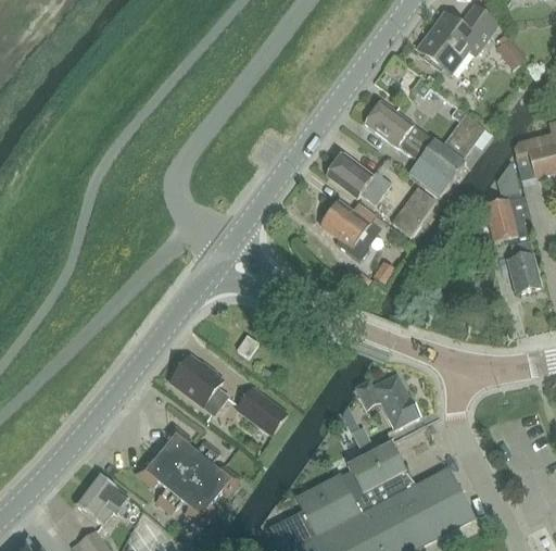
[(474,53),(497,22),(475,4),(466,16),(471,20),(465,28),(445,13),(418,49),(450,73),(468,49),(474,53)]
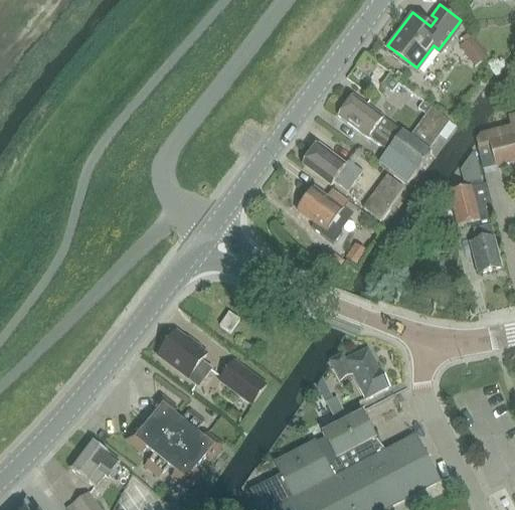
[(352,93),(337,113),(368,136),(368,135),(378,142),(387,149),(378,160),(406,181),(415,169),(416,170),(431,150),(426,147),(412,137),(401,129),(401,130),(382,116),(383,115),(352,93)]
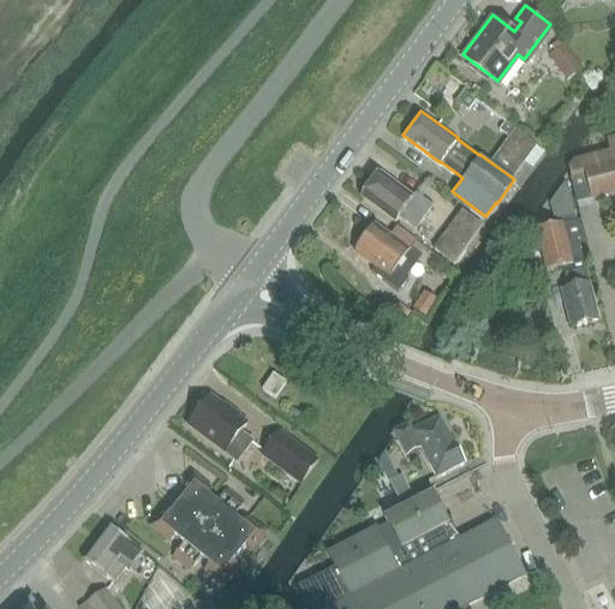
[(493,163),(509,175),(536,141),(518,129),(519,127),(506,117),(499,126),(512,136),(493,163)]
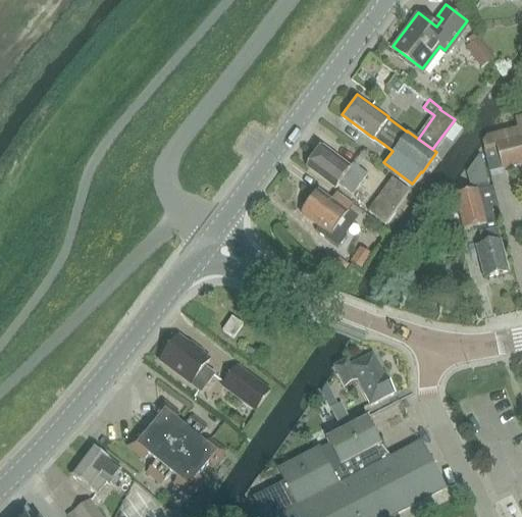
[(482,140),(485,151),(484,151),(488,169),(521,160),(521,112),(515,114),(517,124),(486,134),(482,140)]
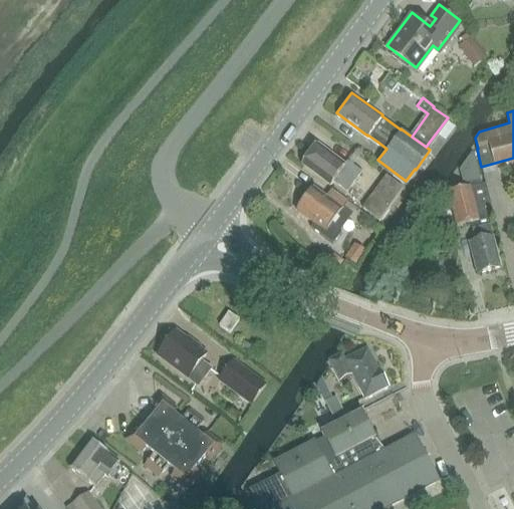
[(346,188),(358,172),(316,141),(301,161),(330,183),(333,179),(346,188)]
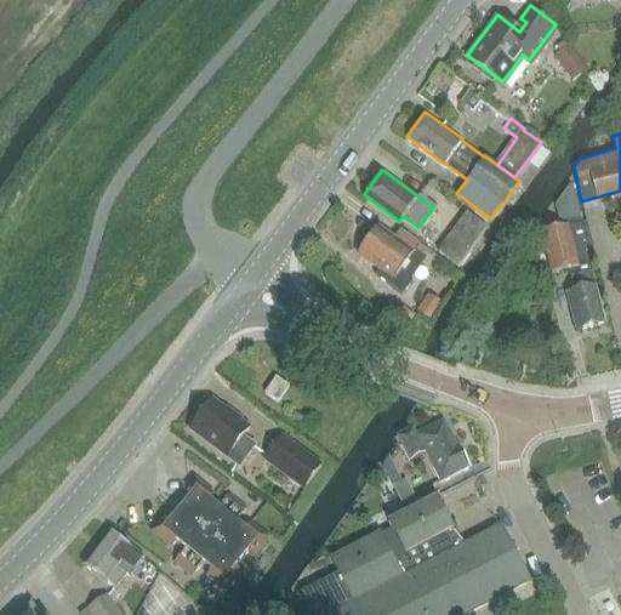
[(594,255),(586,218),(581,220),(573,183),(569,181),(554,201),(560,225),(541,229),(551,269),(568,265),(574,288),(565,289),(575,326),(604,320),(594,282),(588,257),(594,255)]
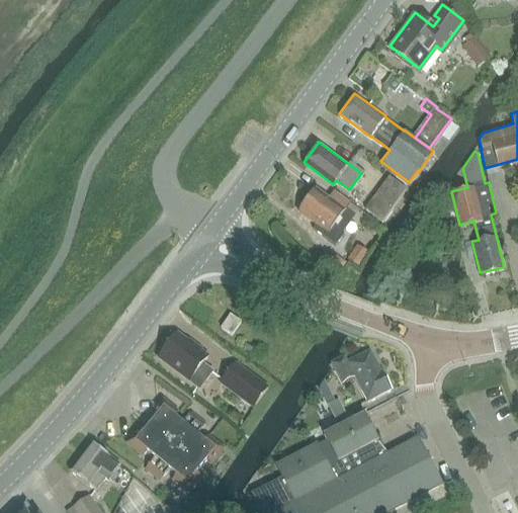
[(381,219),(406,186),(389,174),(364,206),(381,219)]
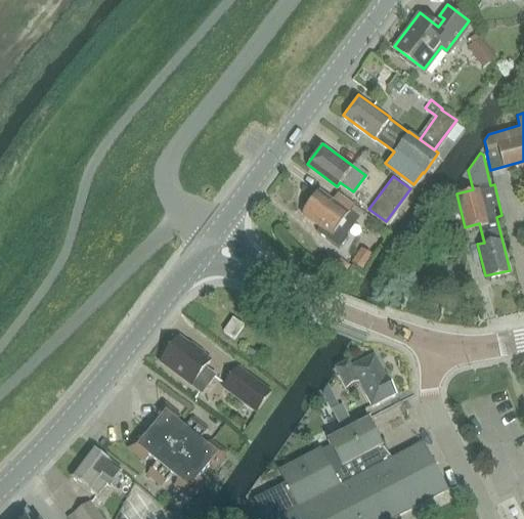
[(338,190),(332,198),(319,188),(302,212),(320,224),(316,229),(338,245),(346,233),(338,225),(349,210),(355,204),(338,190)]
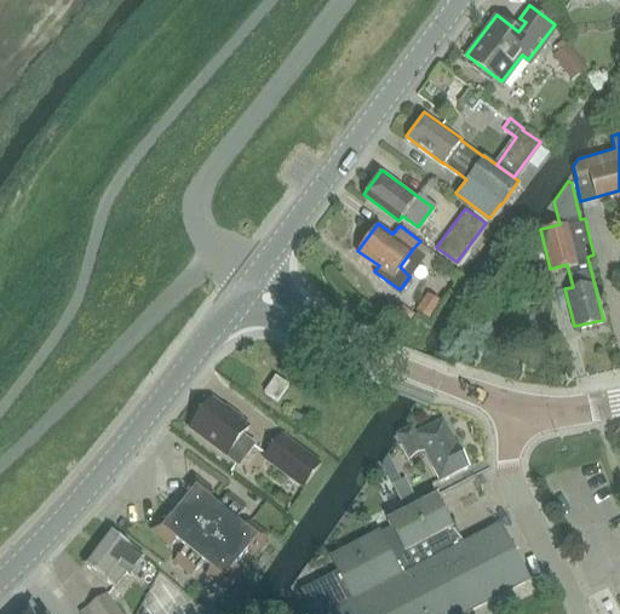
[(528,280),(540,263),(521,248),(509,265),(528,280)]
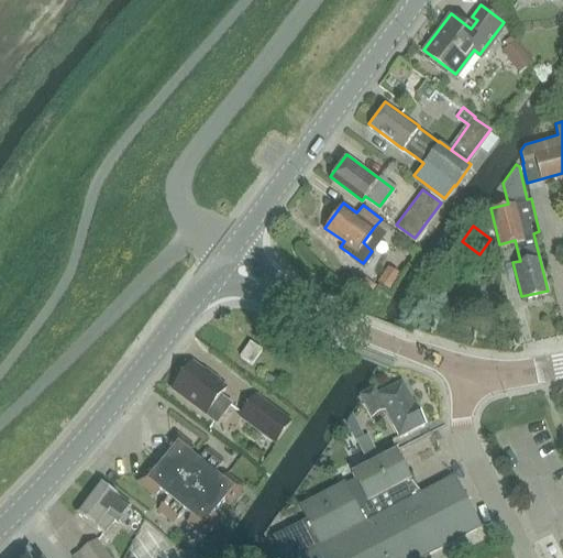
[(399,272),(388,263),(378,277),(390,285),(399,272)]
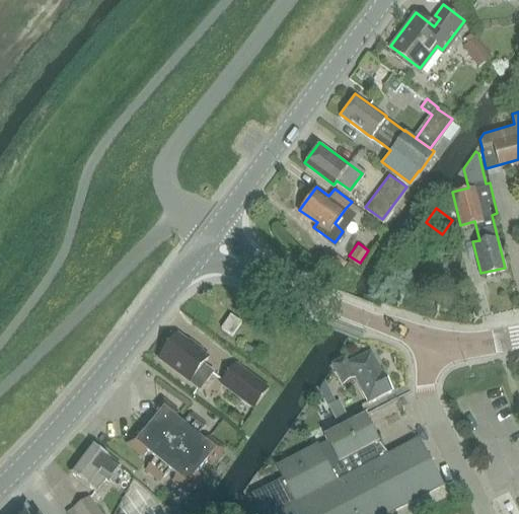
[(230,312),(221,325),(231,333),(240,319),(230,312)]
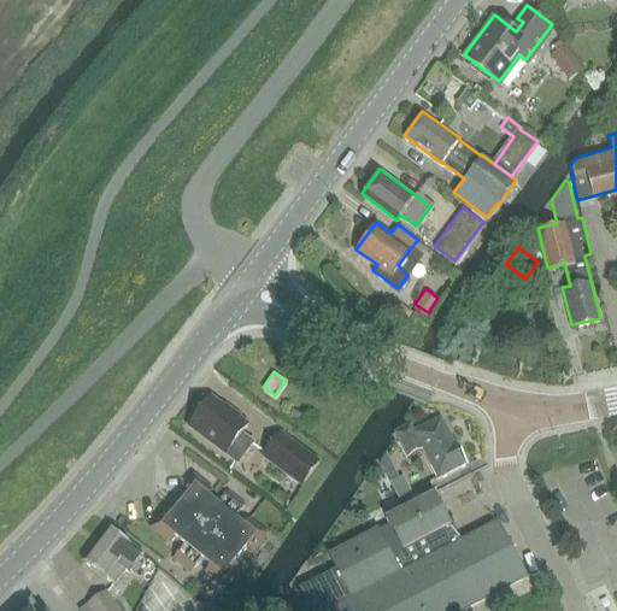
[(211,394),(207,398),(206,397),(197,409),(199,411),(189,424),(236,459),(252,439),(240,430),(247,422),(238,415),(238,412),(235,412),(225,406),(225,403),(223,404),(211,394)]
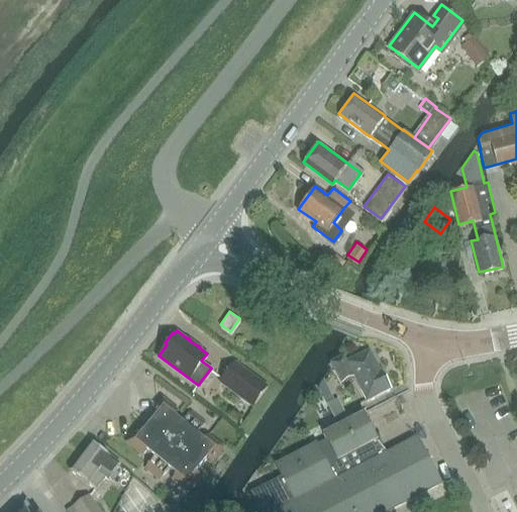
[(342,352),(330,360),(341,381),(353,375),(367,399),(391,387),(381,368),(380,369),(369,347),(346,360),(342,352)]
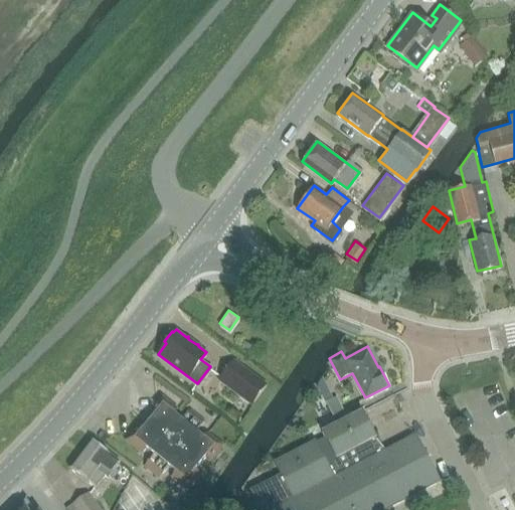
[(251,402),(266,383),(233,359),(219,378),(251,402)]
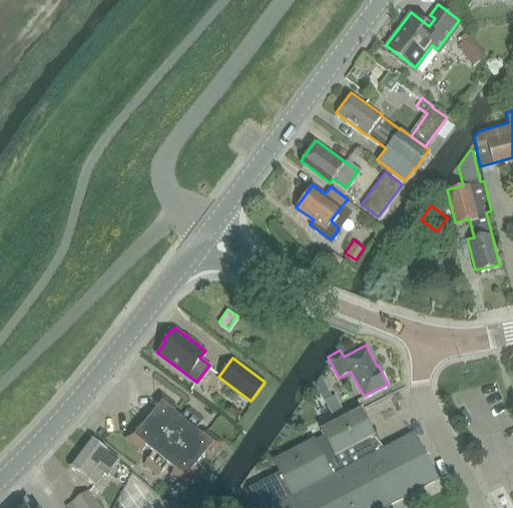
[(173,439),(196,411),(188,406),(180,416),(172,410),(175,406),(161,394),(149,409),(153,412),(148,418),(173,439)]
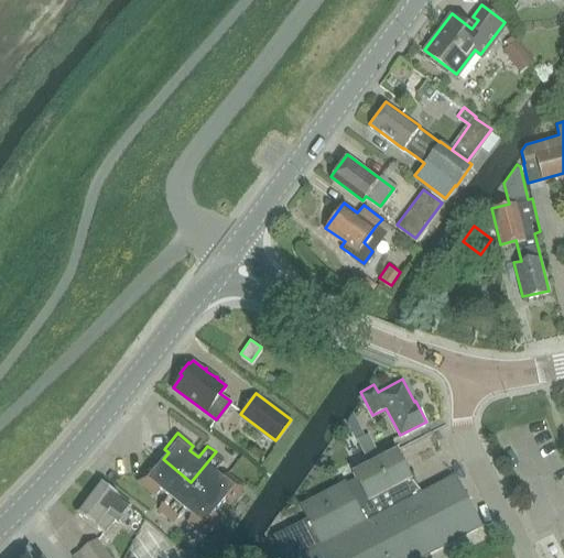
[(313,547),(411,496),(403,481),(411,478),(397,450),(376,461),(372,455),(350,466),(356,476),(301,504),(307,517),(300,522),(313,547)]
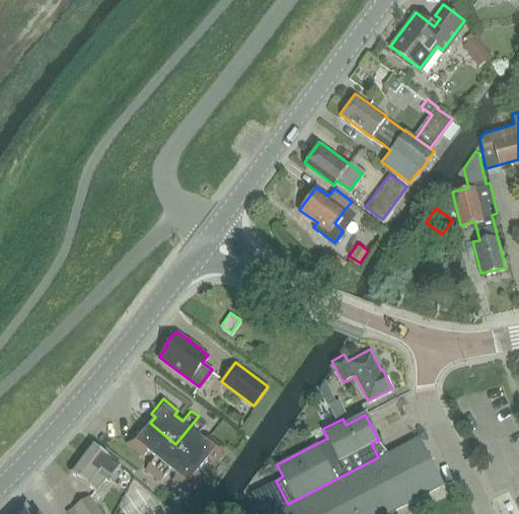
[(175,444),(202,465),(207,458),(211,462),(222,447),(208,435),(205,439),(197,433),(206,422),(199,416),(175,444)]
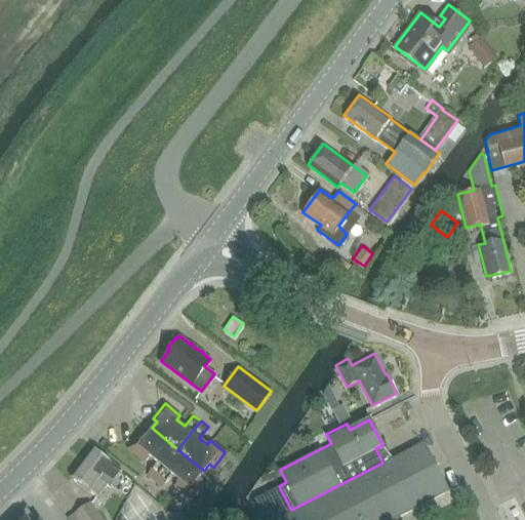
[(147,472),(154,478),(177,449),(152,428),(146,435),(142,432),(130,446),(145,458),(148,454),(156,461),(147,472)]
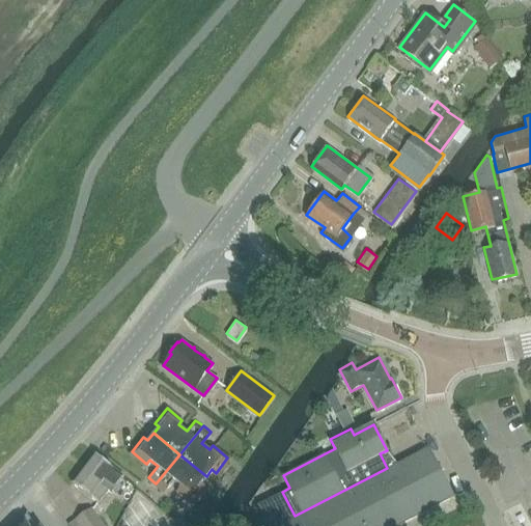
[(295,516),(282,492),(257,504),(266,519),(251,525),(391,525),(453,494),(427,447),(387,468),(295,516)]
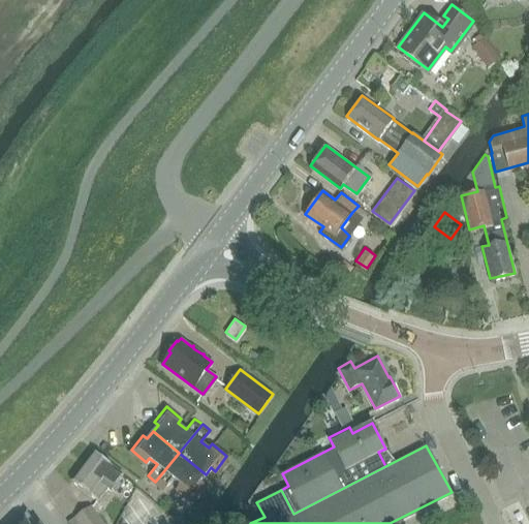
[(114,484),(123,472),(93,450),(71,479),(97,498),(110,481),(114,484)]
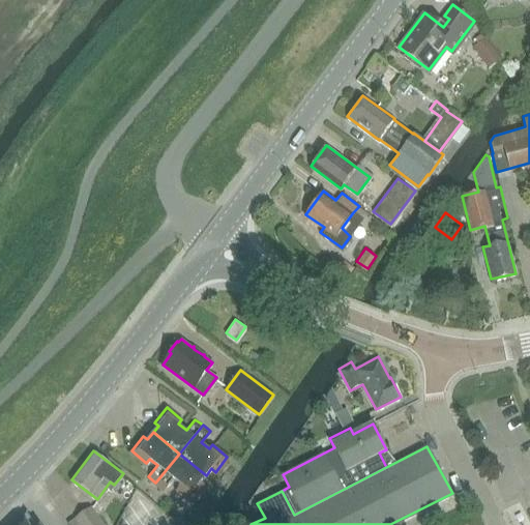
[(200,482),(206,475),(179,454),(155,483),(164,489),(172,477),(180,484),(177,488),(192,500),(204,485),(200,482)]
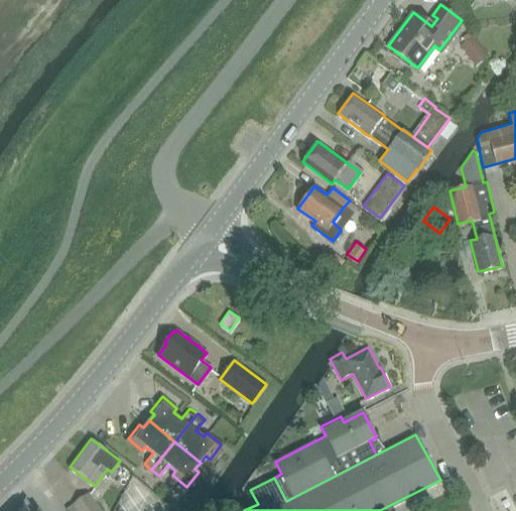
[(100,510),(88,493),(74,503),(79,510),(100,510)]
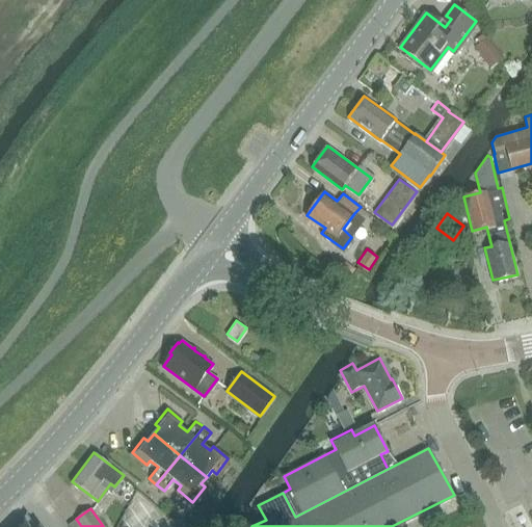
[(35,526),(26,514),(11,526),(35,526)]
